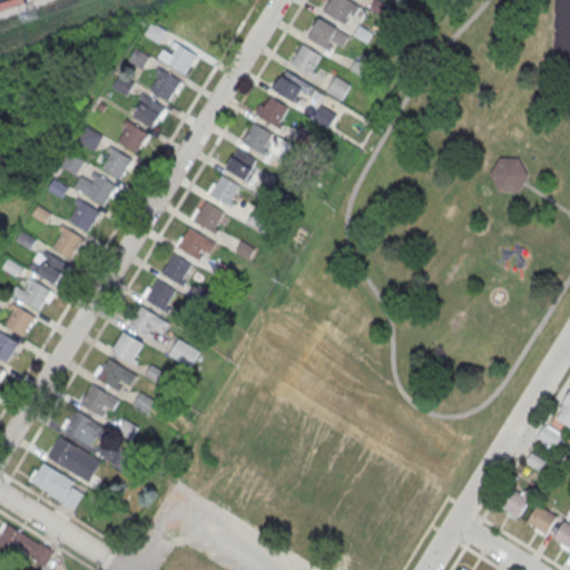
[(349,0),(330,0),(324,9),(342,21),(353,2),(349,0)]
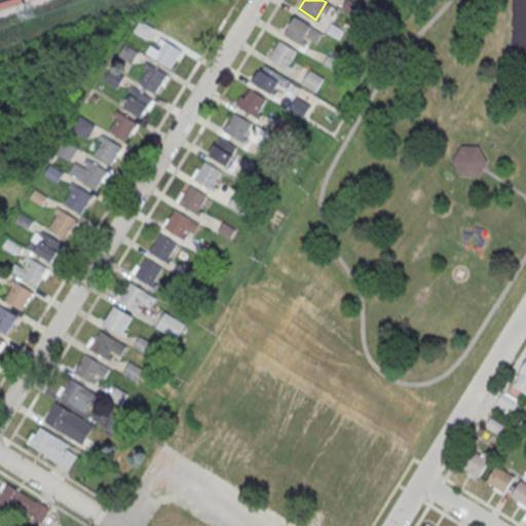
[(294,15),(284,33),(300,43),(310,27),(294,15)]
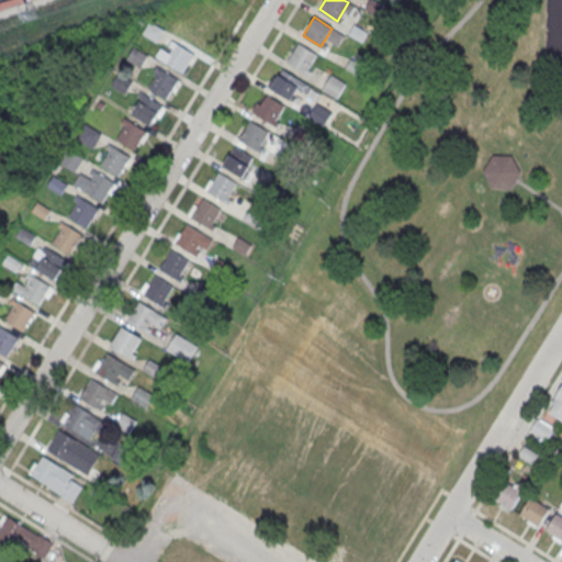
[(158,43),(165,32),(149,22),(143,33),(158,43)]
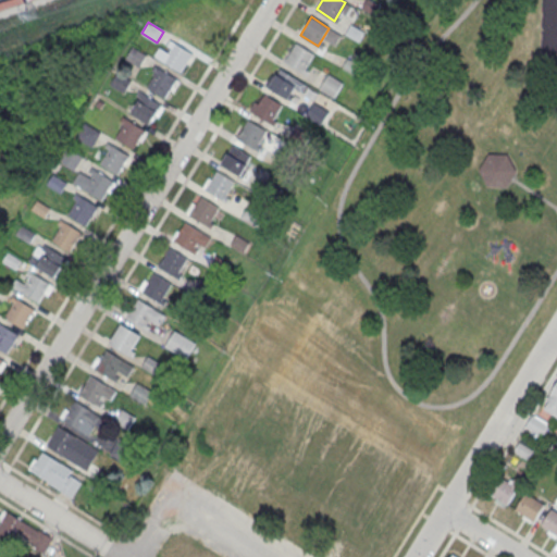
[(174,42),(163,60),(181,72),(192,53),(174,42)]
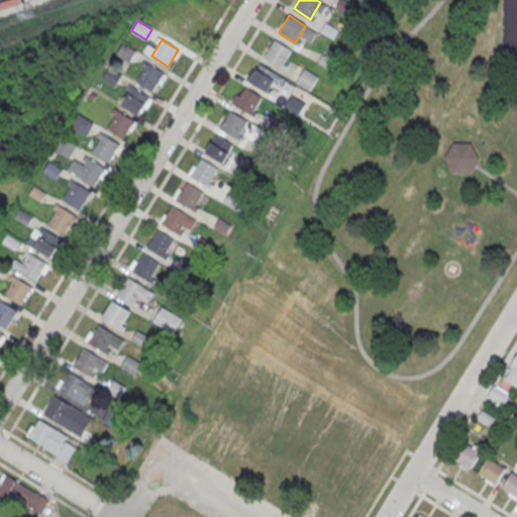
[(275,39),(265,56),(281,67),(291,49),(275,39)]
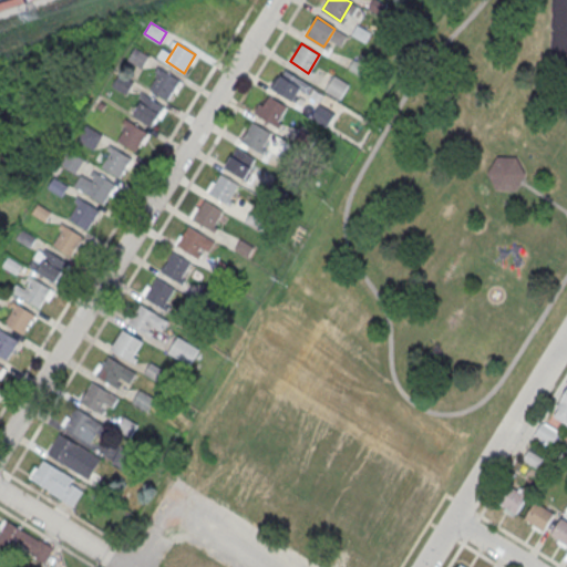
[(142,68),(150,55),(135,47),(127,60),(142,68)]
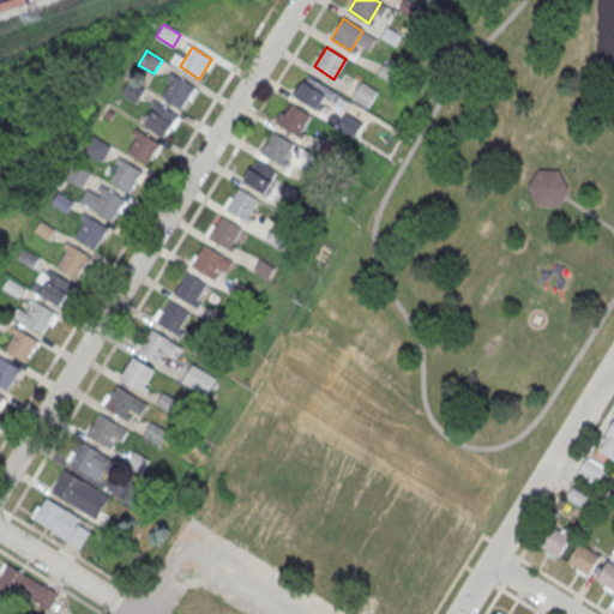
[(174,74),(162,95),(181,107),(194,86),(174,74)]
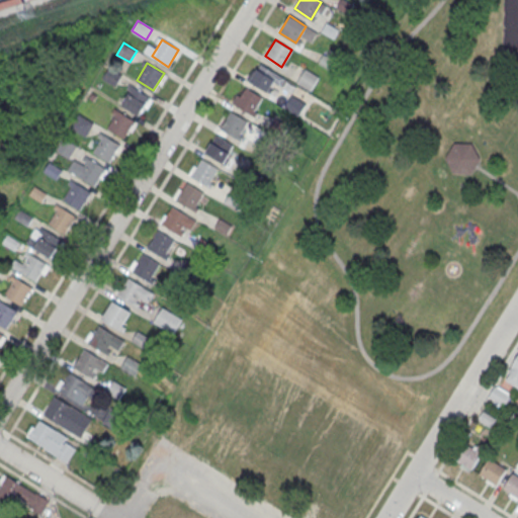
[(261,64),(250,81),(266,91),(277,74),(261,64)]
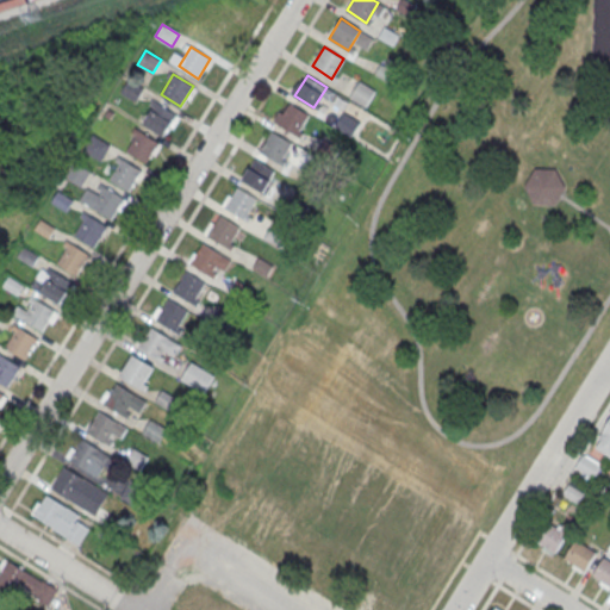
[(136,101),(144,88),(129,80),(122,93),(136,101)]
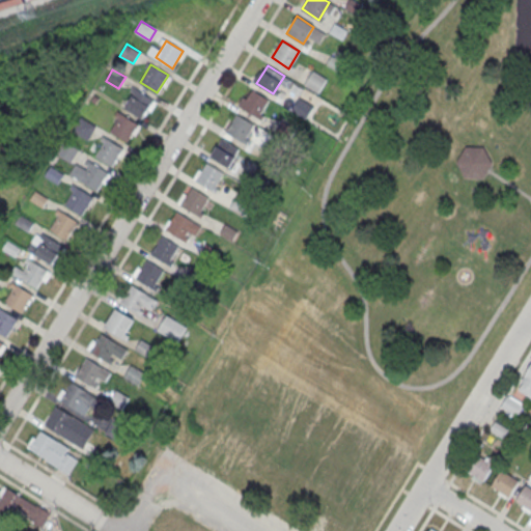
[(304,86),(318,93),(327,78),(312,70),(304,86)]
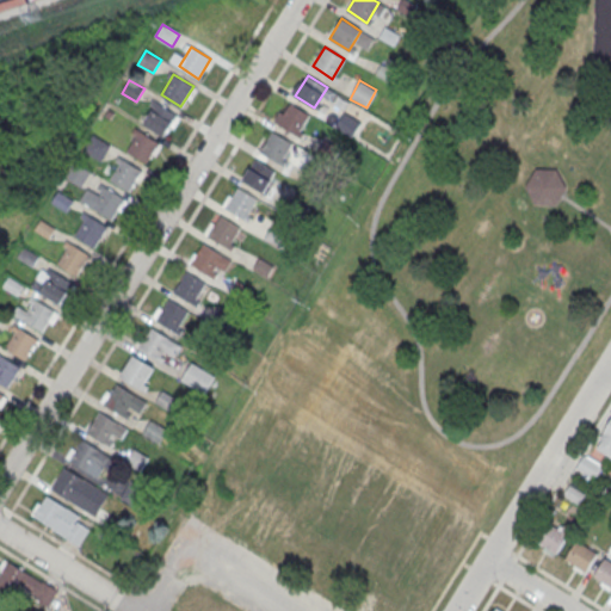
[(156,103),(143,123),(162,135),(176,115),(156,103)]
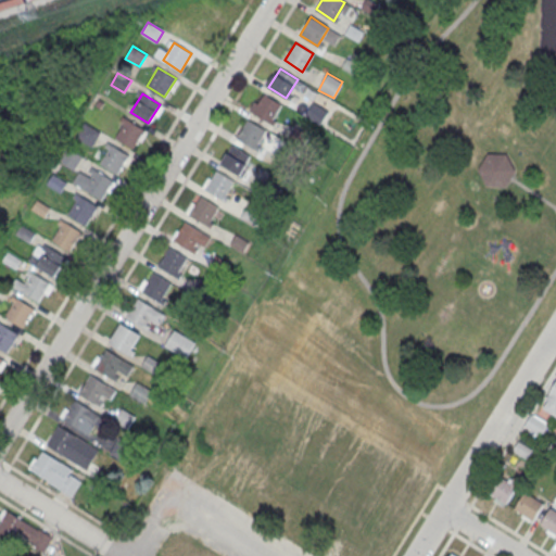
[(264,95),(252,112),(270,124),(281,105),(264,95)]
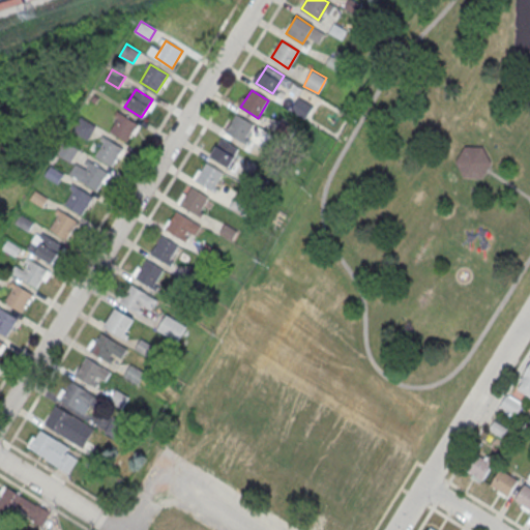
[(313,107),(298,97),(290,110),(304,119),(313,107)]
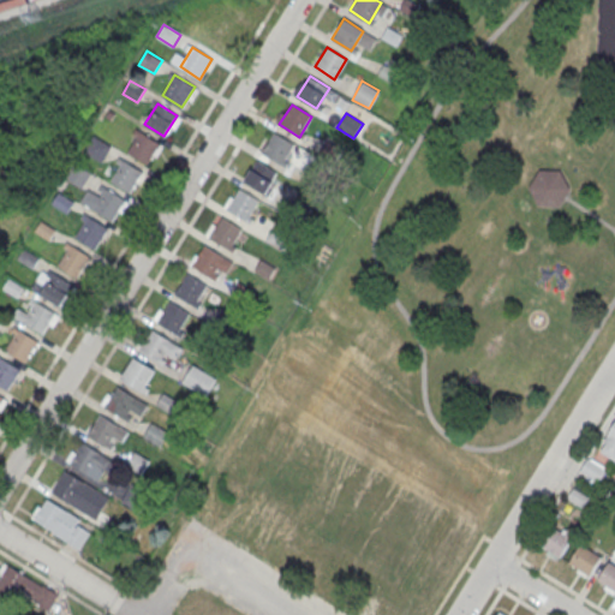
[(139,131),(127,151),(147,163),(159,143),(139,131)]
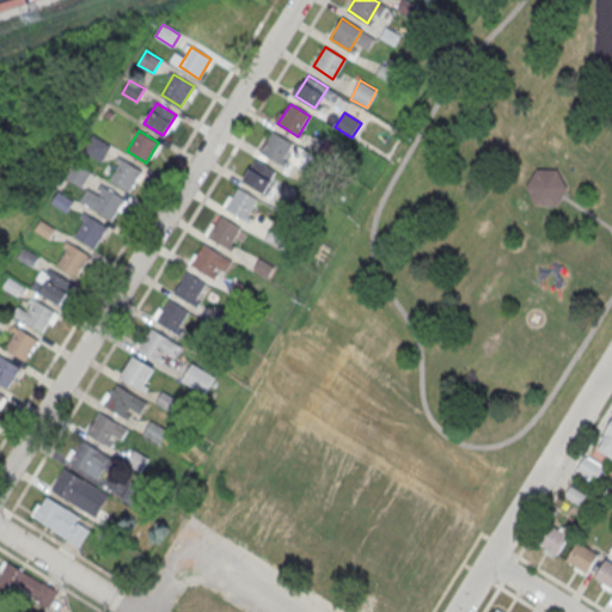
[(273,132),(261,151),(280,164),(292,144),(273,132)]
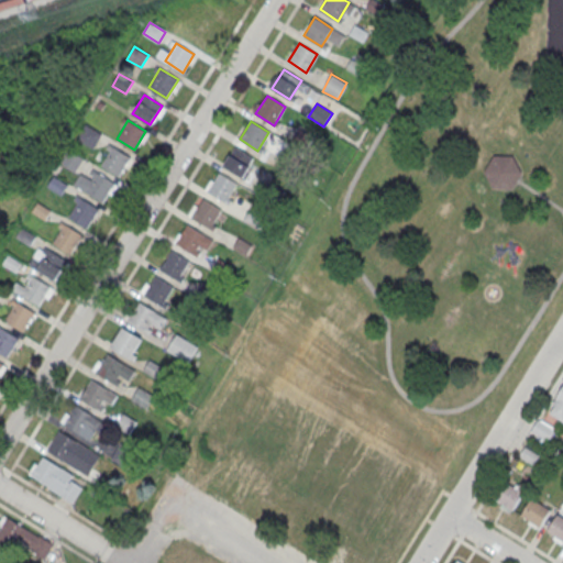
[(76,139),(92,148),(102,133),(86,123),(76,139)]
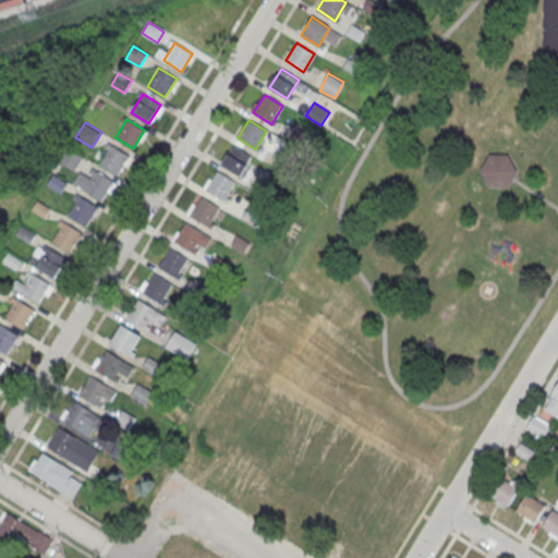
[(111,144),(100,162),(118,173),(129,156),(111,144)]
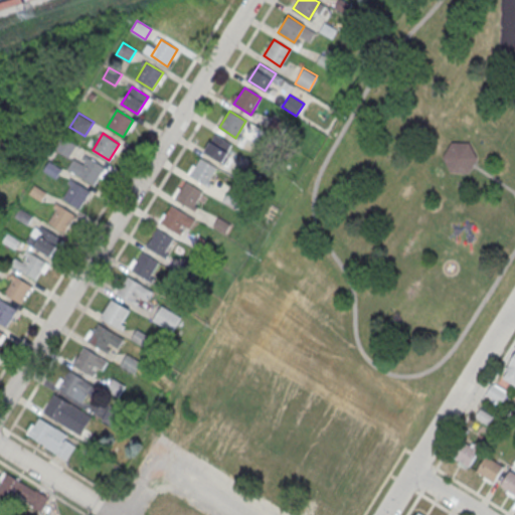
[(214,134),(204,151),(220,161),(230,144),(214,134)]
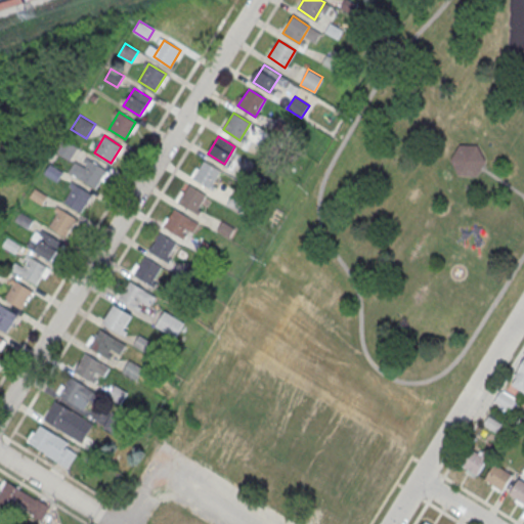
[(70,160),(78,147),(64,139),(56,151),(70,160)]
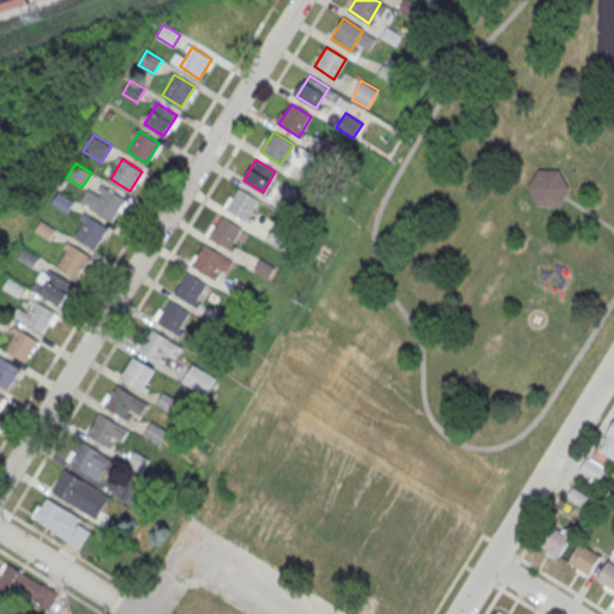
[(537,170),(529,187),(537,205),(559,208),(564,199),(569,191),(559,172),(537,170)]
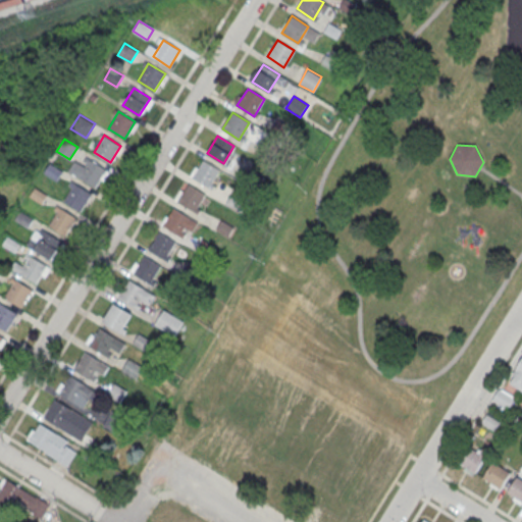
[(90,159),(80,176),(96,187),(106,170),(90,159)]
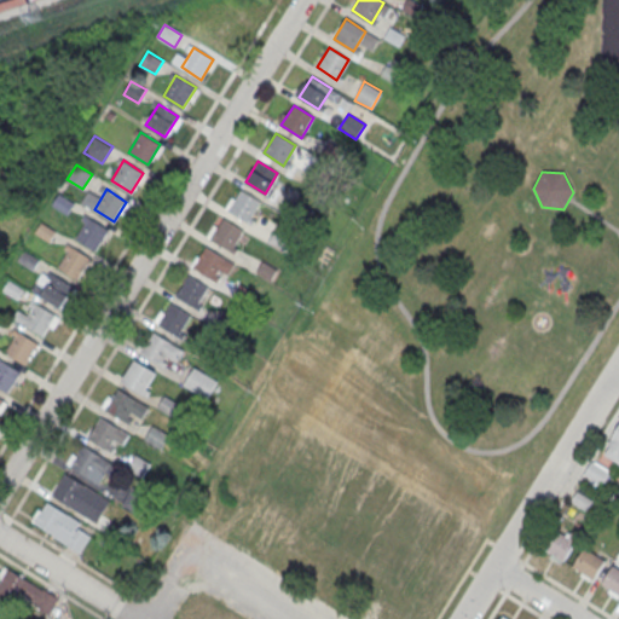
[(241,189),(229,209),(248,221),(260,201),(241,189)]
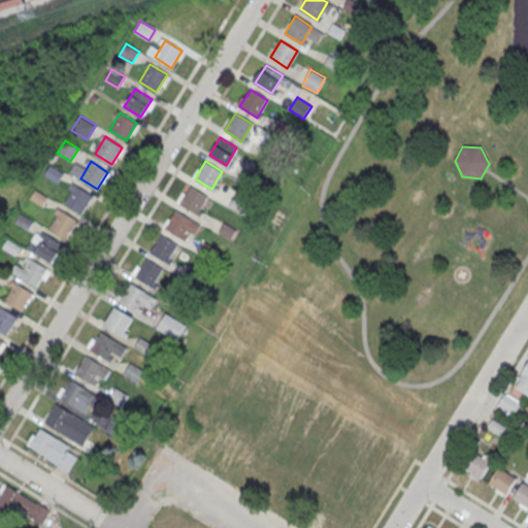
[(58,184),(64,173),(51,165),(44,174),(58,184)]
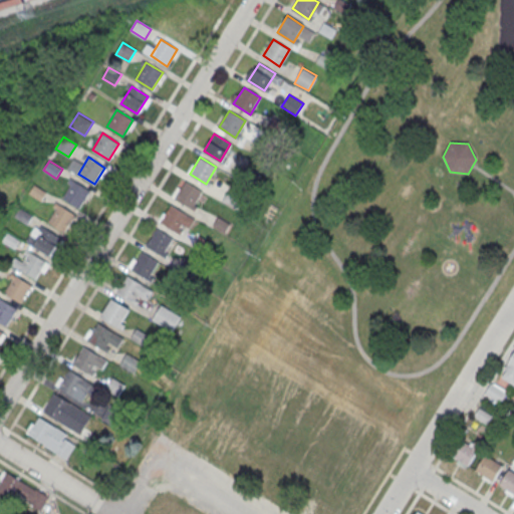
[(73,180),(63,197),(79,207),(89,191),(73,180)]
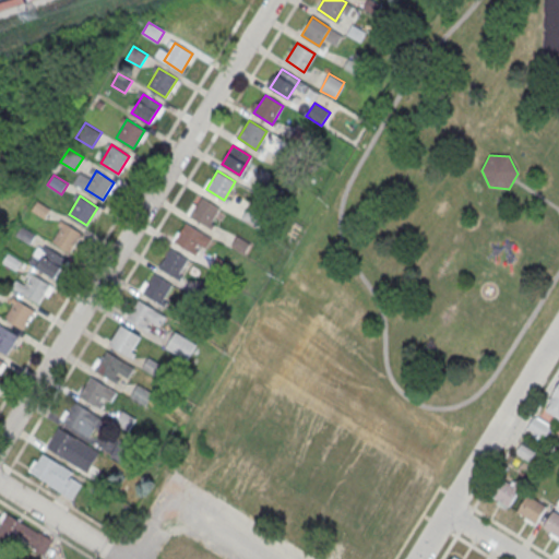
[(202,197),(190,215),(207,226),(219,209),(202,197)]
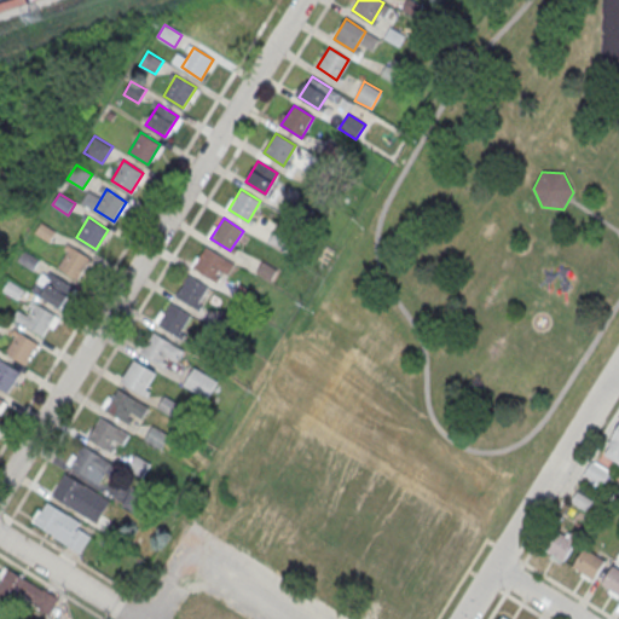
[(50,242),(57,231),(41,223),(35,233),(50,242)]
